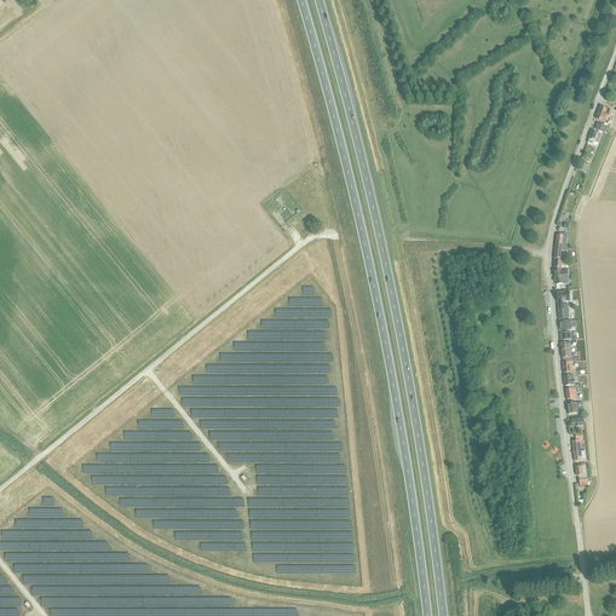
[(604,114),(606,115),(609,108),(597,104),(592,115),(600,119),(602,117),(604,114)]
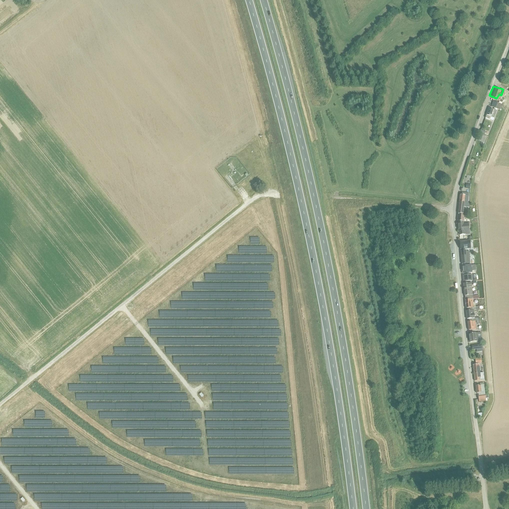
[(486,105),(482,115),(487,117),(488,114),(491,115),(494,108),(486,105)]
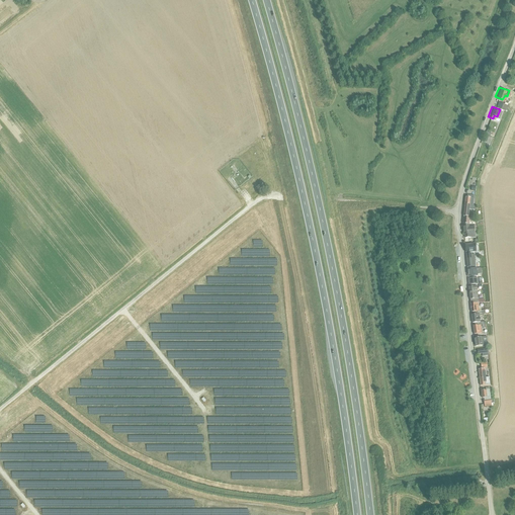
[(462,194),(462,201),(470,202),(471,193),(464,192),(464,194),(462,194)]
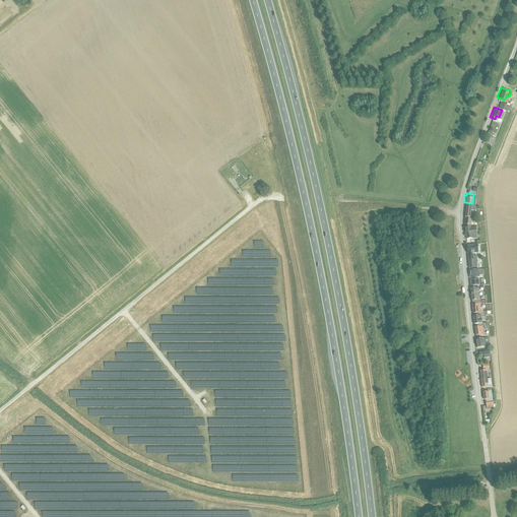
[(472,203),(464,202),(462,214),(467,214),(468,207),(473,208),(474,204),(472,204),(472,203)]
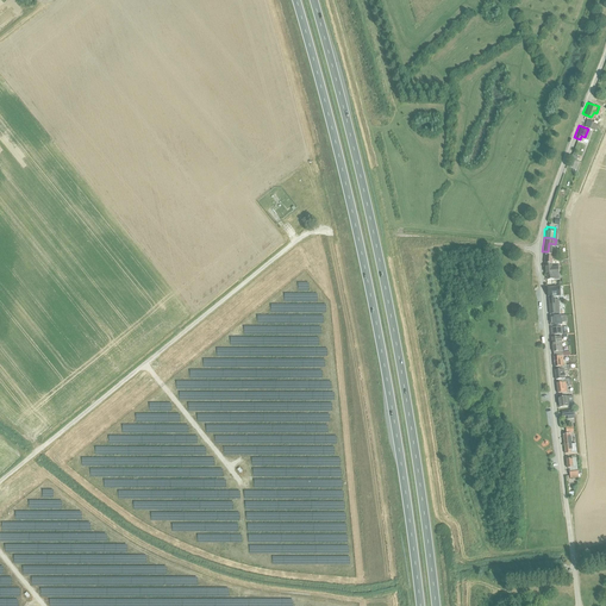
[(543,262),(544,273),(544,280),(544,282),(547,282),(547,280),(548,280),(548,276),(556,275),(555,264),(549,264),(549,261),(543,262)]
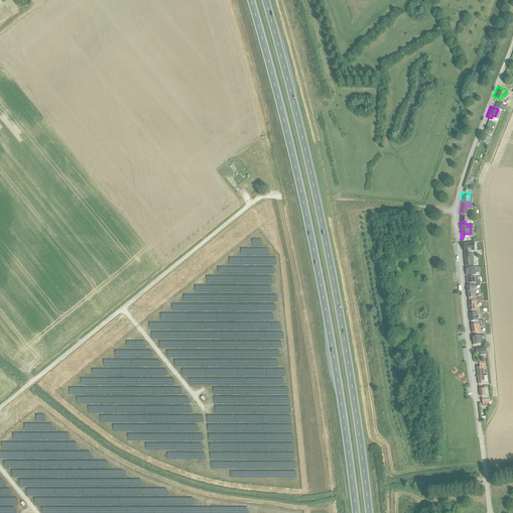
[(461,241),(461,248),(472,248),(471,240),(461,241)]
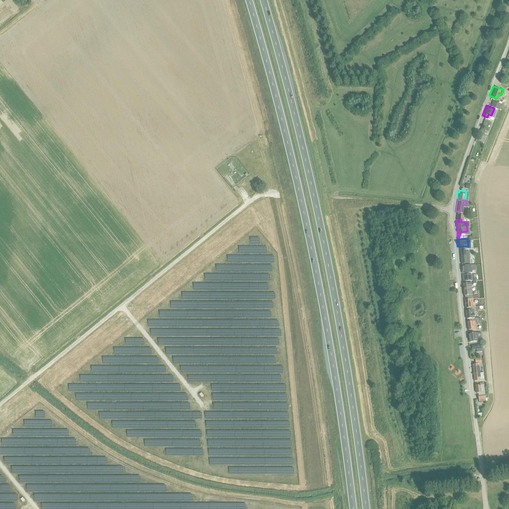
[(459,261),(467,261),(466,248),(463,249),(463,248),(458,248),(459,261)]
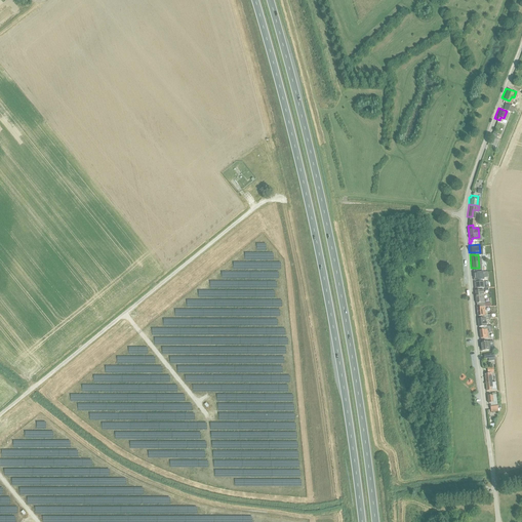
[(484,269),(480,270),(471,270),(472,278),(481,277),(481,274),(485,274),(484,269)]
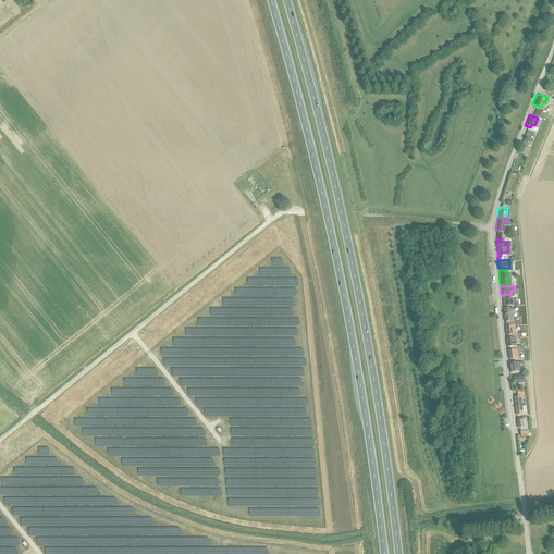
[(503,319),(503,323),(512,322),(512,318),(509,305),(507,306),(507,305),(501,306),(503,319)]
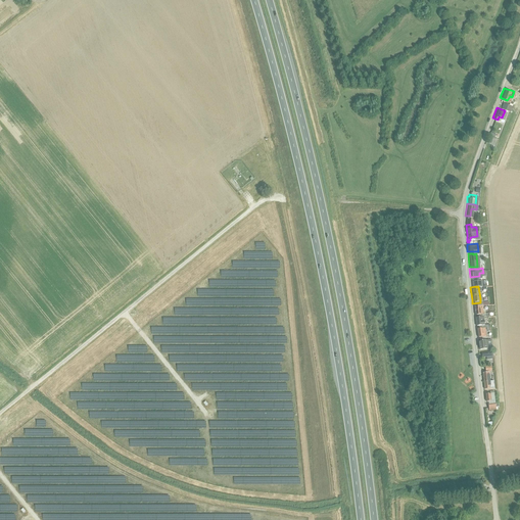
[(479,315),(481,314),(484,314),(483,311),(481,311),(480,303),(472,303),(473,312),(479,312),(479,315)]
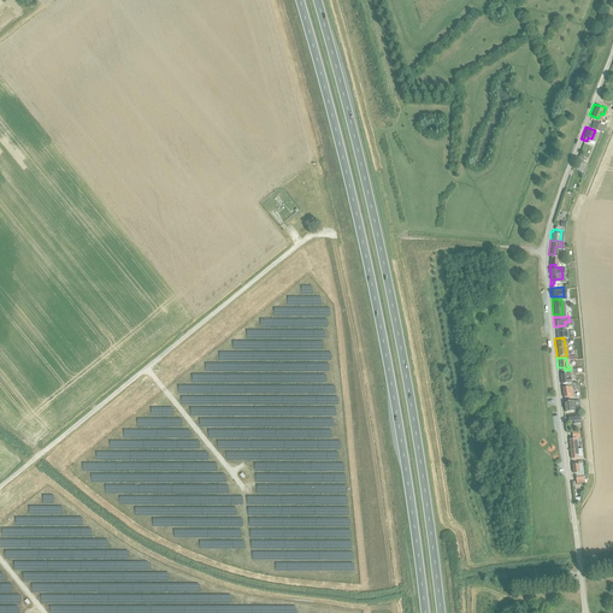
[(567,370),(565,371),(558,371),(559,381),(566,381),(566,384),(575,383),(575,379),(569,381),(567,370)]
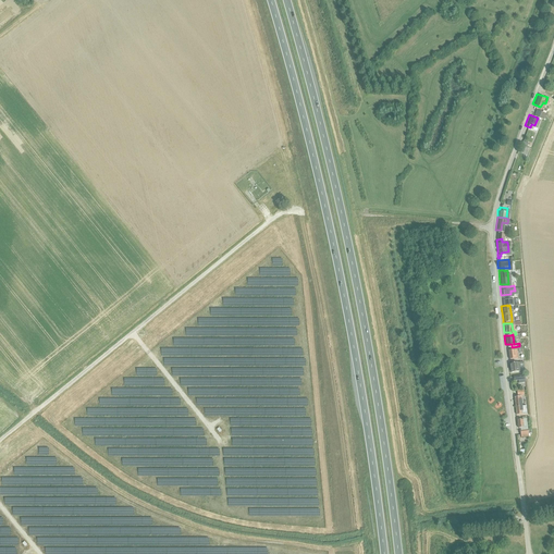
[(519,346),(512,347),(506,347),(507,356),(515,356),(515,348),(520,348),(519,346)]
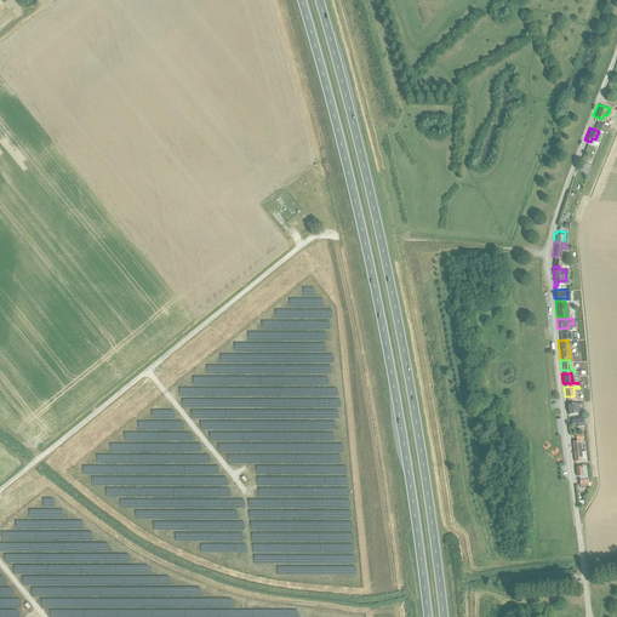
[(565,401),(566,411),(577,410),(576,403),(578,403),(578,400),(565,401)]
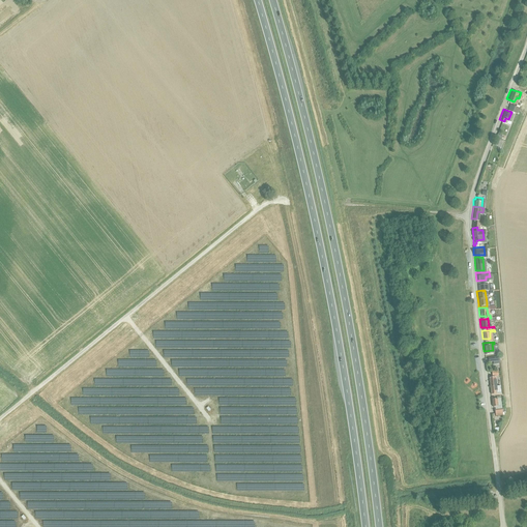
[(493,375),(487,375),(489,391),(494,391),(499,390),(498,383),(494,384),(493,375)]
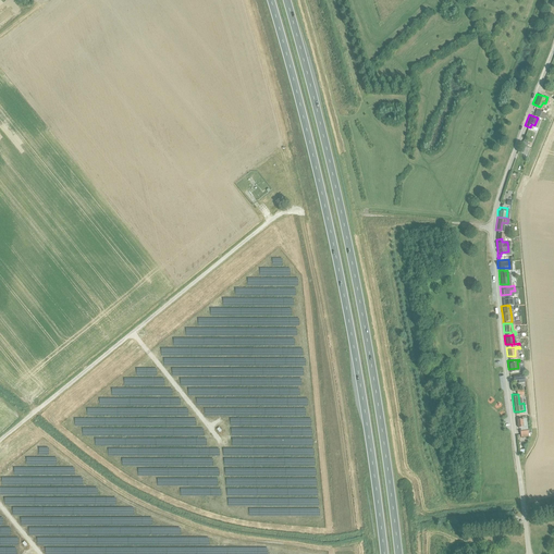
[(524,416),(515,417),(515,425),(517,425),(518,428),(517,428),(518,434),(526,434),(526,431),(527,431),(527,427),(525,427),(524,416)]
